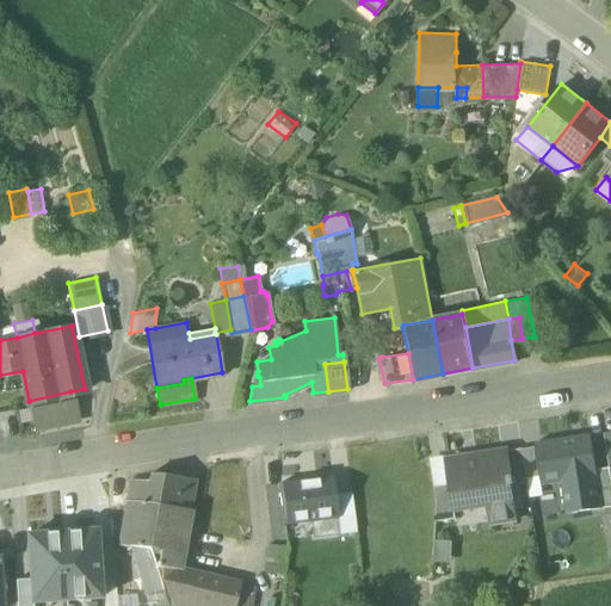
[(72,397),(71,391),(29,401),(35,426),(80,416),(75,397),(72,397)]
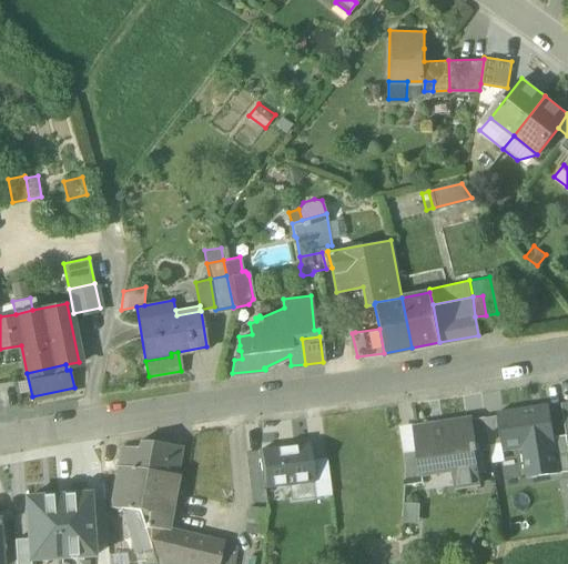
[(528,445),(533,475),(558,471),(554,442),(555,442),(554,436),(548,403),(498,411),(499,414),(503,442),(504,450),(528,445)]
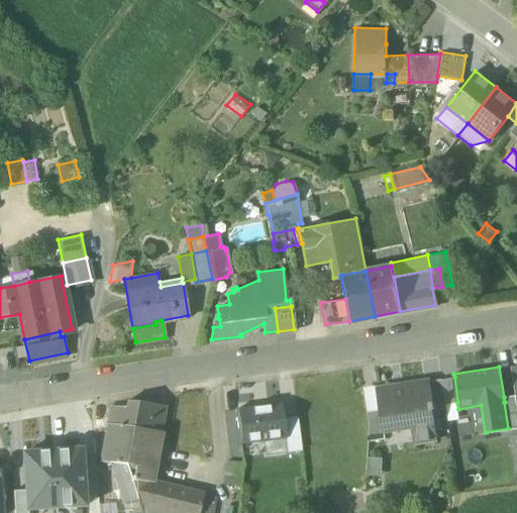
[(454,377),(441,379),(445,404),(457,402),(454,377)]
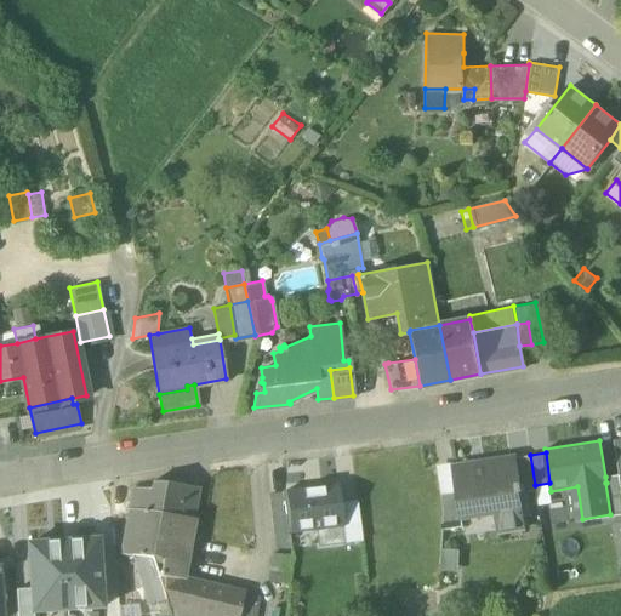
[(536,490),(535,485),(530,455),(514,457),(514,460),(517,460),(522,491),(536,490)]
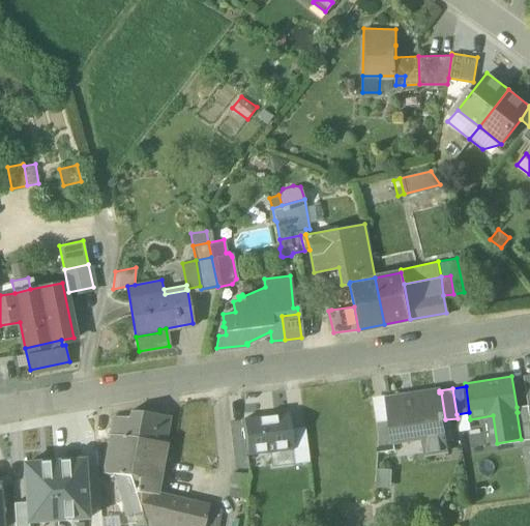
[(421,434),(424,453),(448,448),(444,420),(446,420),(445,419),(441,392),(439,392),(404,399),(404,396),(386,399),(388,418),(391,439),(421,434)]
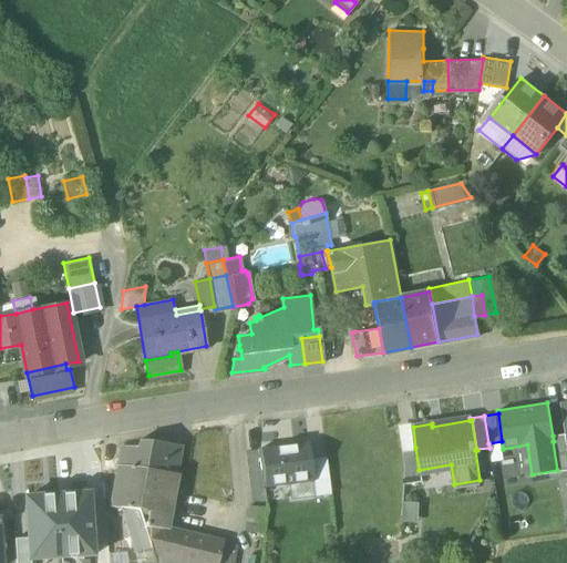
[(400,428),(403,450),(415,448),(413,427),(400,428)]
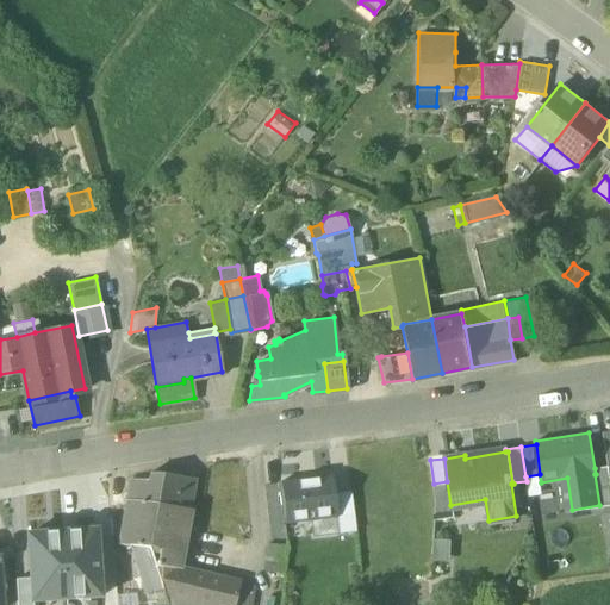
[(609,478),(609,467),(609,466),(595,468),(596,474),(595,474),(599,505),(599,506),(609,504),(609,478)]
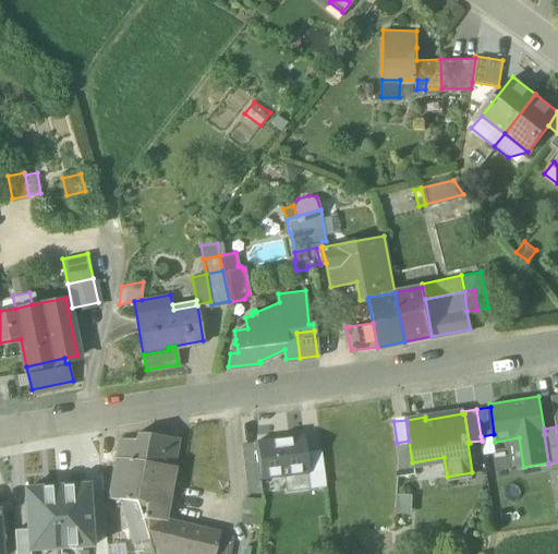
[(123,498),(136,500),(145,461),(158,464),(159,464),(173,466),(179,436),(137,431),(136,438),(120,436),(109,496),(123,498)]
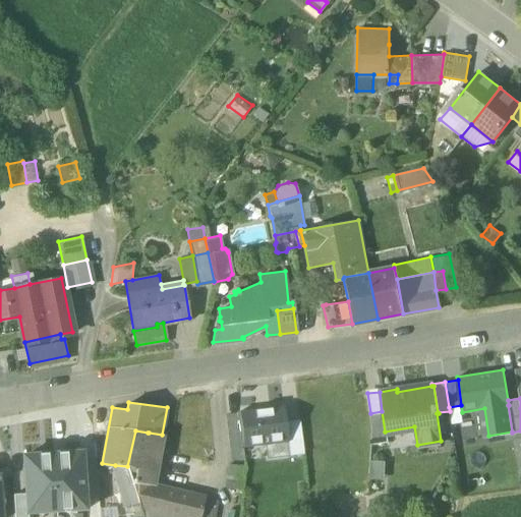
[(265,443),(288,441),(285,420),(283,405),(239,410),(243,446),(265,443)]
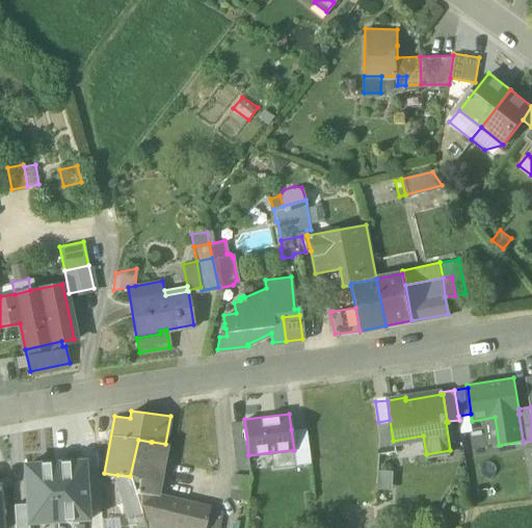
[(458,416),(459,420),(461,432),(473,430),(472,421),(471,414),(458,416)]
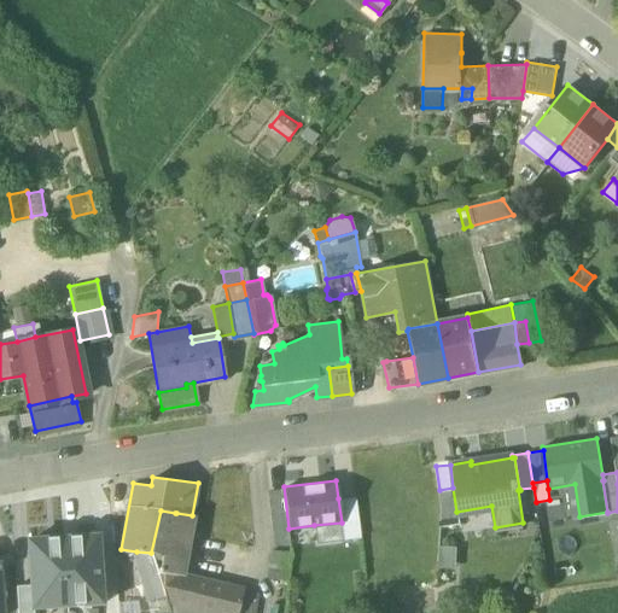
[(456,512),(453,488),(439,490),(442,506),(442,514),(456,512)]
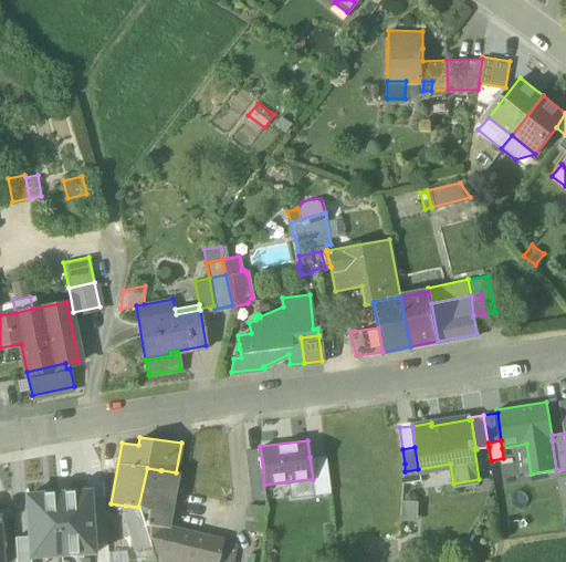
[(325,455),(310,457),(313,479),(314,495),(329,492),(325,455)]
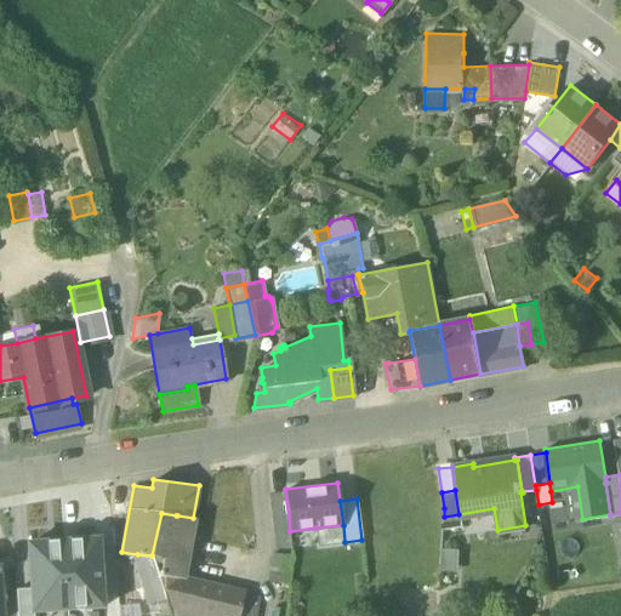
[(184,562),(193,518),(177,515),(176,515),(161,513),(152,555),(160,583),(165,598),(167,606),(210,615),(238,615),(244,591),(182,576),(183,562),(184,562)]
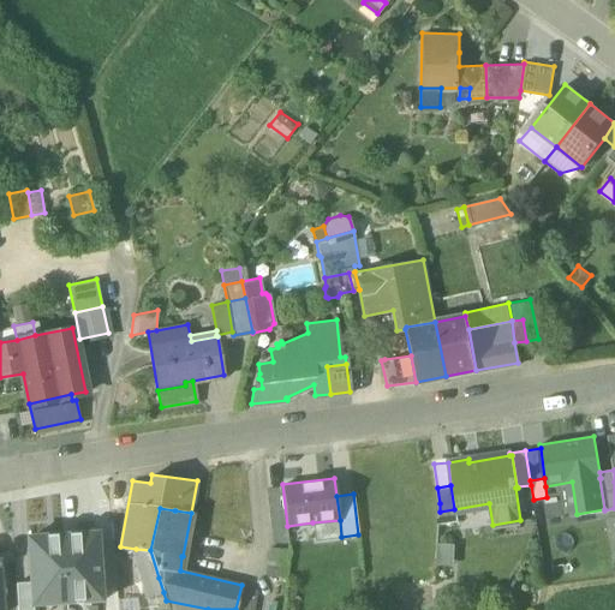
[(454,509),(440,512),(439,522),(457,520),(454,509)]
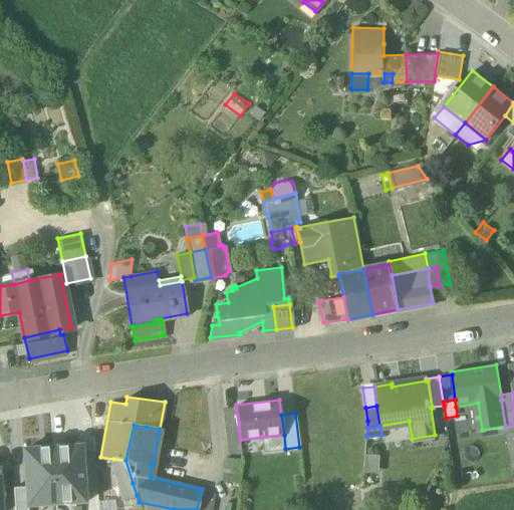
[(261,437),(263,451),(285,449),(284,435),(261,437)]
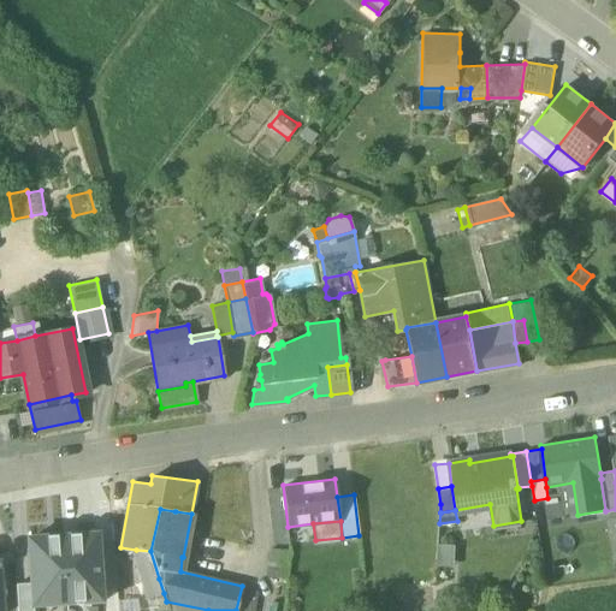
[(63,535),(66,603),(101,600),(96,533),(63,535)]
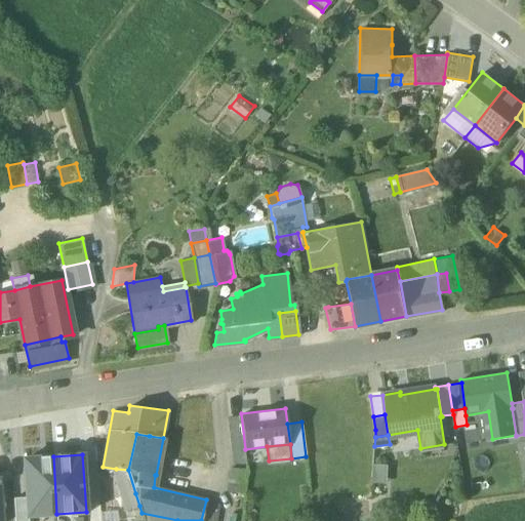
[(56,514),(53,456),(24,458),(26,496),(28,516),(29,516),(56,514)]
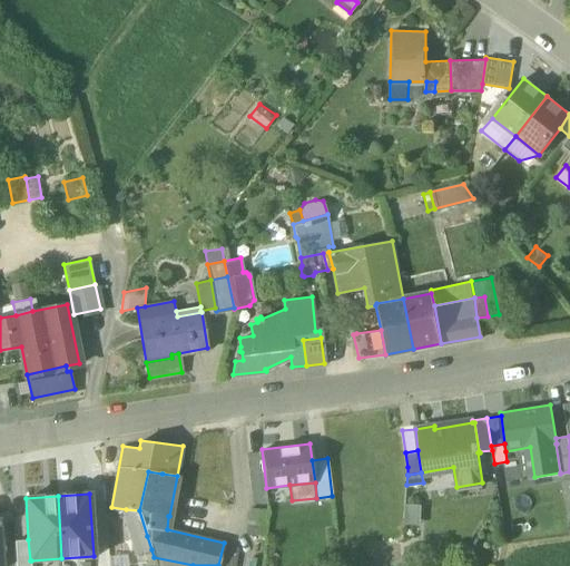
[(422,504),(405,503),(404,523),(421,524),(422,504)]
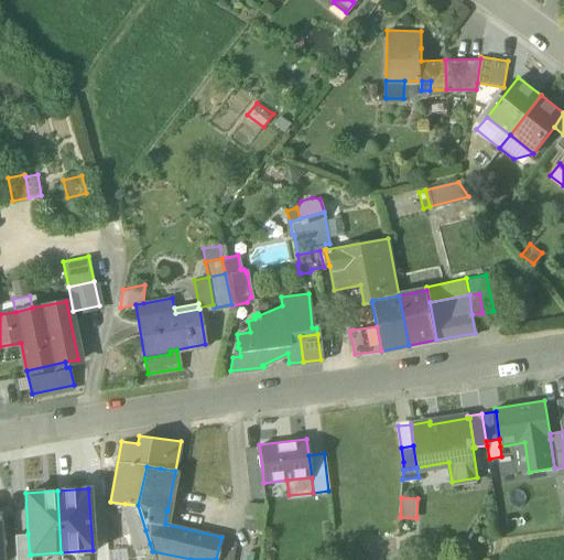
[(243,526),(262,529),(264,505),(247,502),(243,526)]
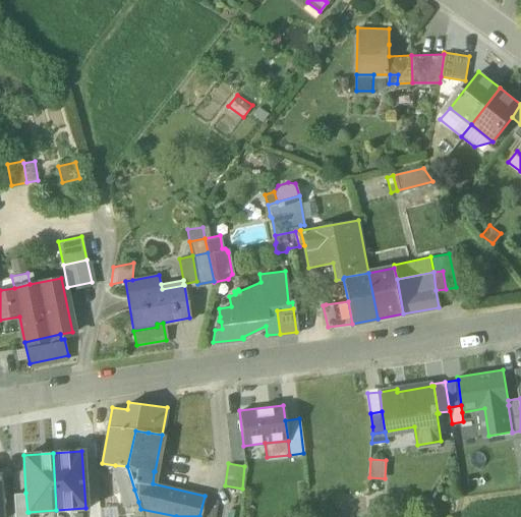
[(115,465),(121,494),(134,490),(127,466),(115,465)]
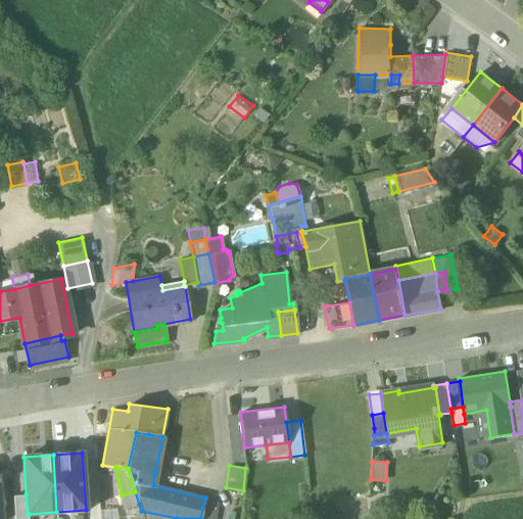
[(139,504),(135,491),(122,496),(124,508),(139,504)]
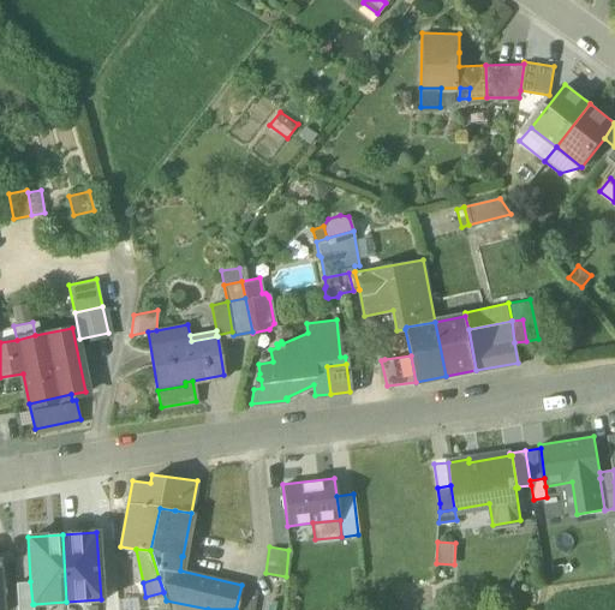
[(17,609),(33,609),(34,604),(33,604),(30,581),(16,581),(17,609)]
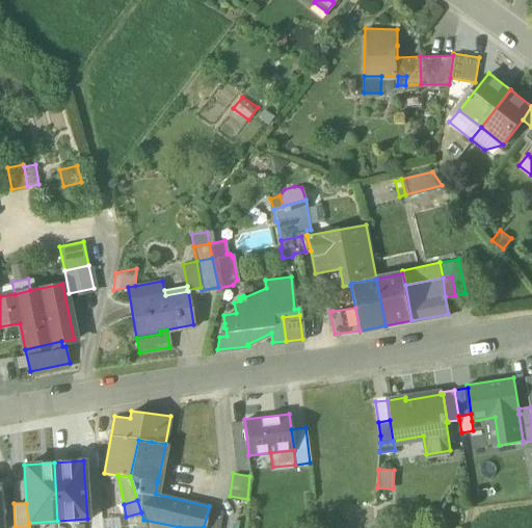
[(218,527),(220,509),(209,506),(204,527),(218,527)]
